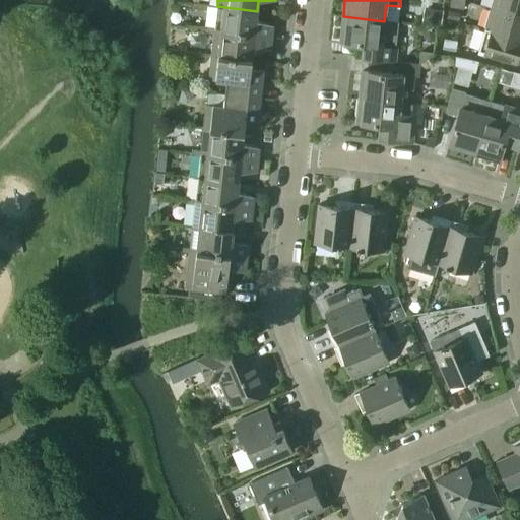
[(450,0),(450,7),(463,9),(464,0),(462,0),(450,0)]
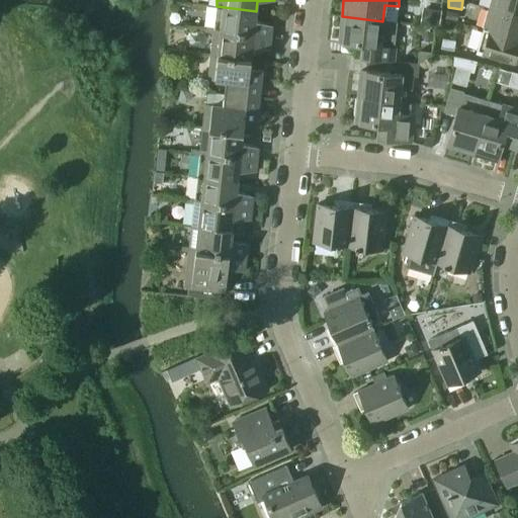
[(517,0),(491,0),(489,8),(517,16),(517,0)]
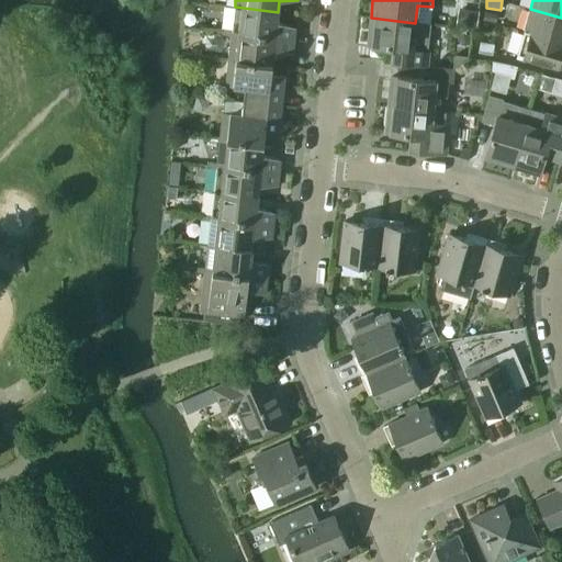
[(235,7),(232,31),(232,33),(293,40),(294,27),(277,22),(278,12),(235,7)]
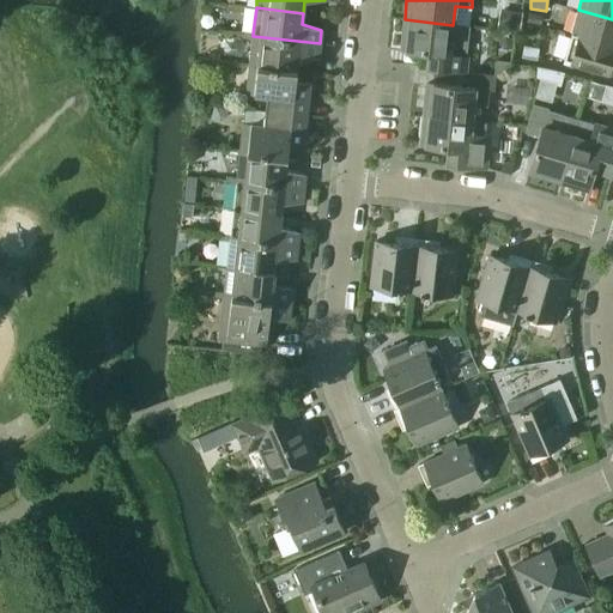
[(571,35),(612,47),(612,19),(578,10),(571,35)]
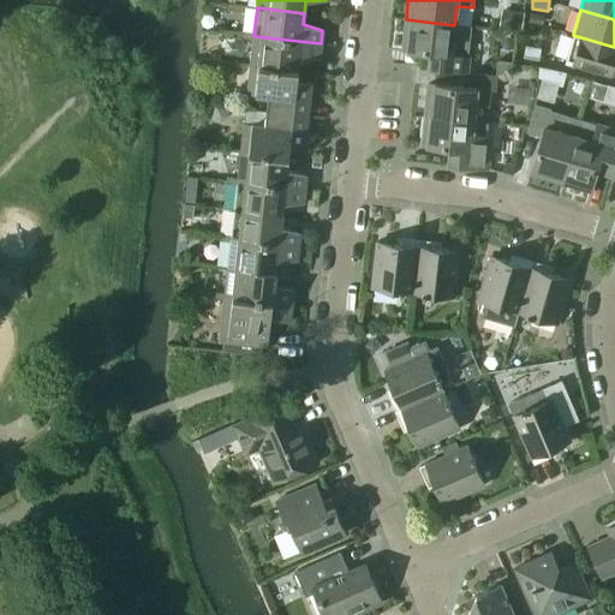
[(406,19),(402,51),(431,53),(429,69),(466,72),(471,27),(454,25),(406,19)]
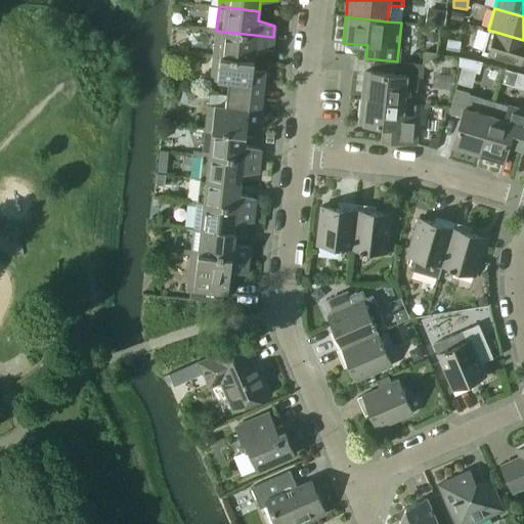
[(215,34),(213,55),(254,59),(255,50),(272,49),(273,37),(216,31),(216,29),(212,28),(211,33),(215,34)]
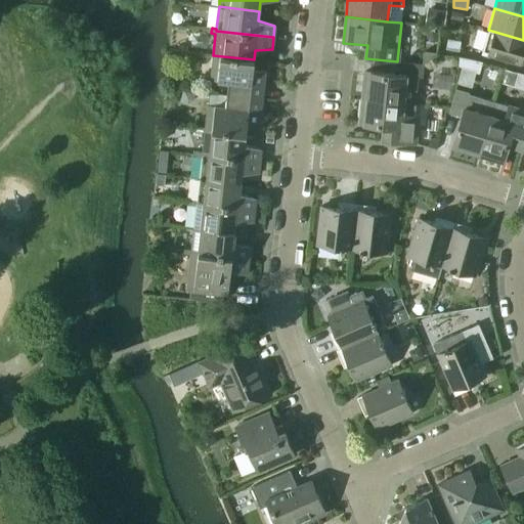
[(482,51),(520,62),(523,48),(523,40),(488,30),(482,51)]
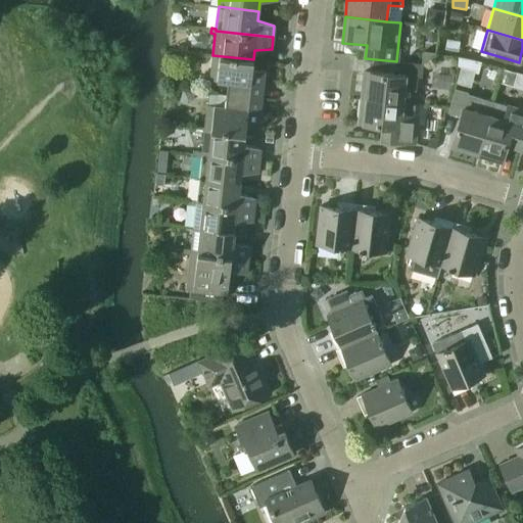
[(444,49),(458,51),(460,41),(446,39),(444,49)]
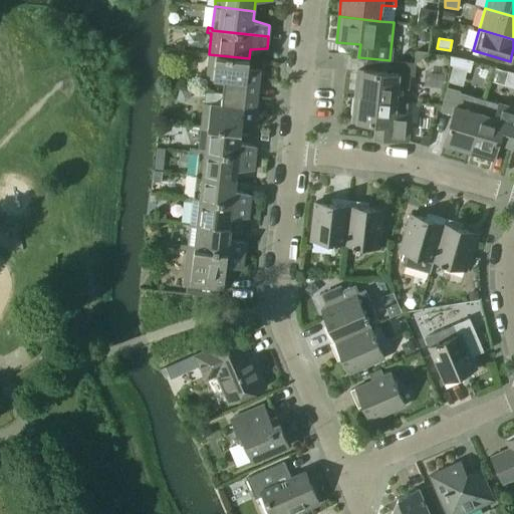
[(224,80),(222,93),(257,97),(260,69),(248,68),(249,58),(209,54),(206,79),(224,80)]
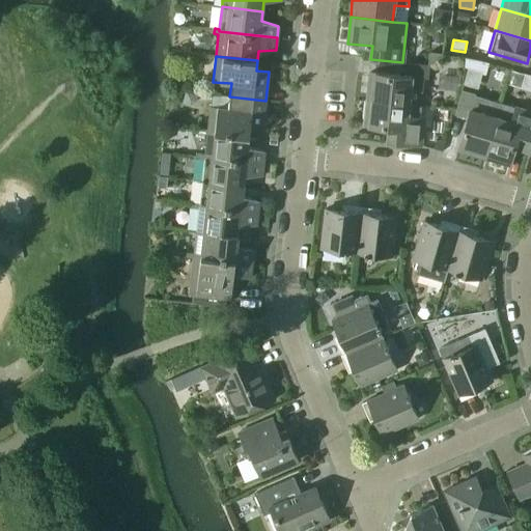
[(367,99),(420,105),(423,79),(427,80),(429,65),(403,62),(402,76),(370,73),(367,99)]
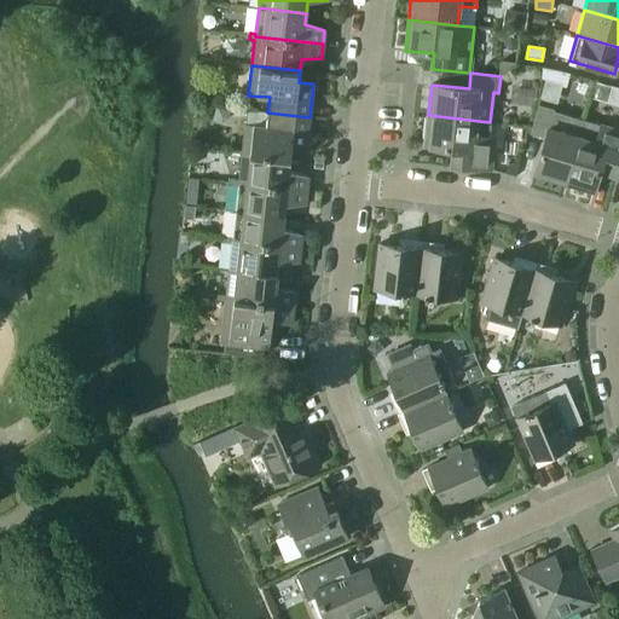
[(533,174),(563,184),(582,120),(553,111),(554,110),(538,105),(530,134),(544,138),(533,174)]
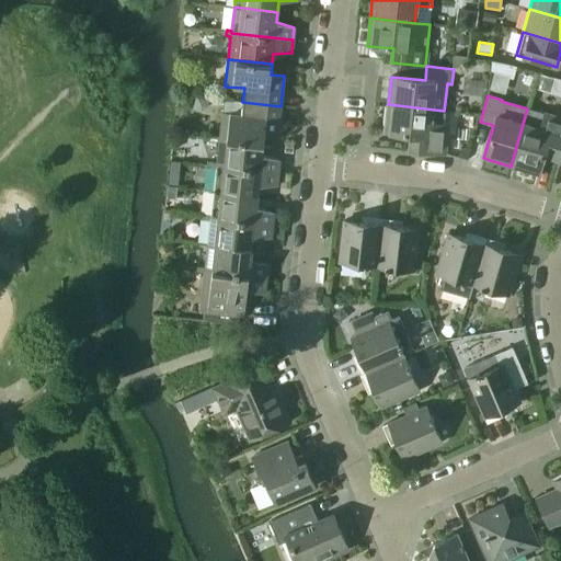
[(222,113),(219,139),(263,145),(264,134),(277,136),(281,106),(242,102),(241,115),(222,113)]
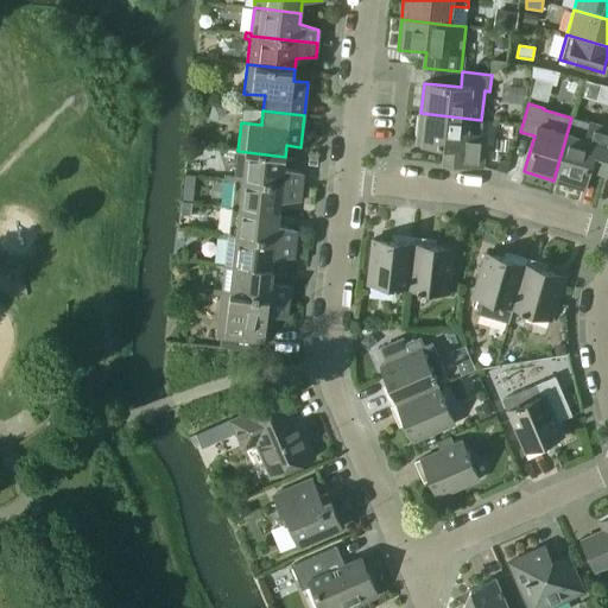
[(443,163),(481,166),(483,151),(479,150),(481,120),(420,113),(417,145),(445,147),(443,163)]
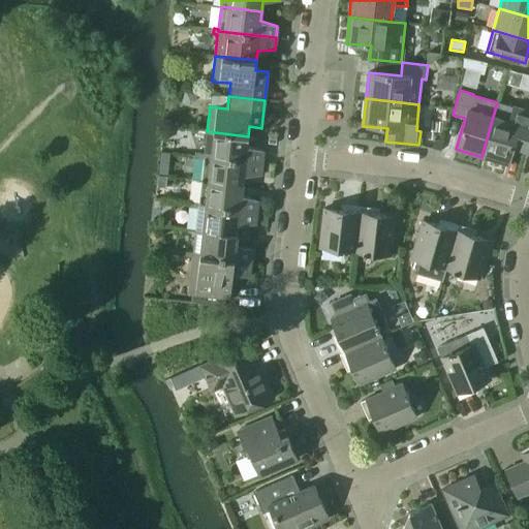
[(481,157),(507,164),(514,146),(526,149),(528,136),(528,112),(497,102),(481,157)]
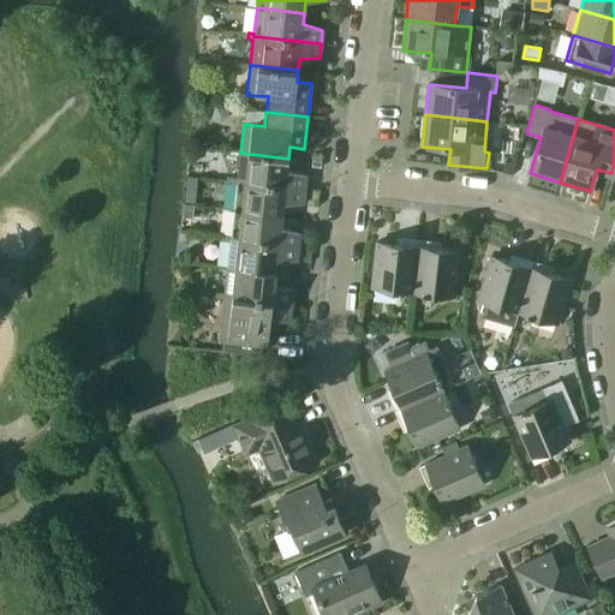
[(240,153),(238,179),(237,181),(305,190),(306,175),(287,169),(288,159),(240,153)]
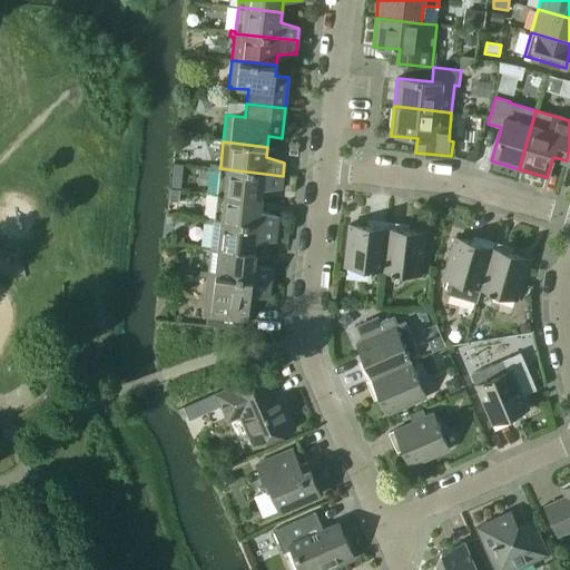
[(219,172),(217,195),(261,199),(262,189),(281,188),(283,176),(219,168),(220,166),(216,165),(215,170),(219,172)]
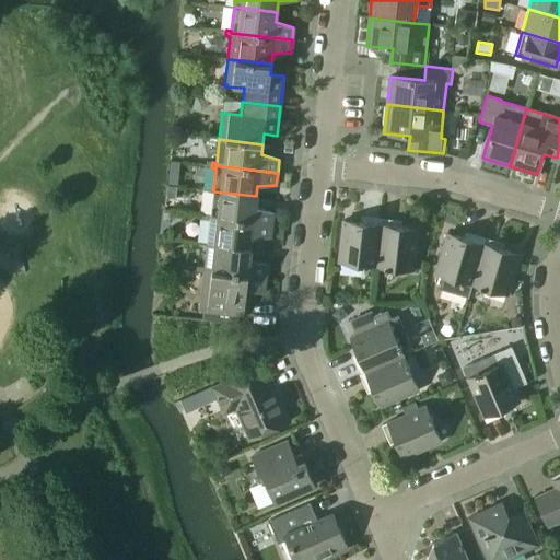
[(210,218),(271,224),(273,211),(255,207),(256,196),(213,191),(210,214),(210,218)]
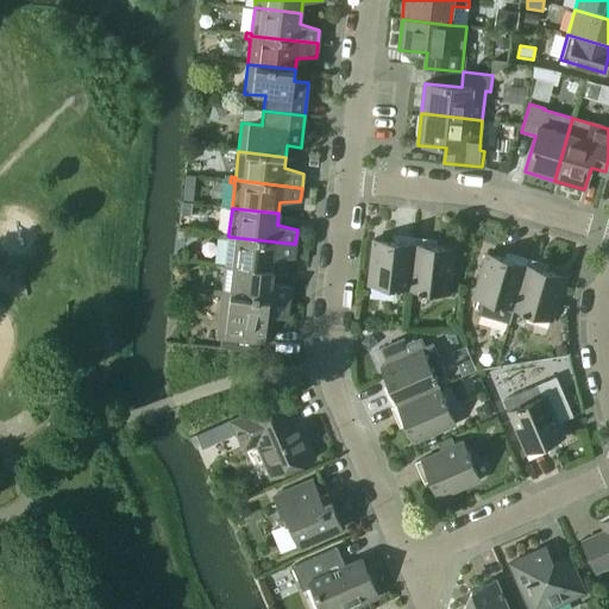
[(228,239),(225,265),(272,270),(274,259),(294,258),(295,244),(228,237),(228,233),(224,233),(224,239),(228,239)]
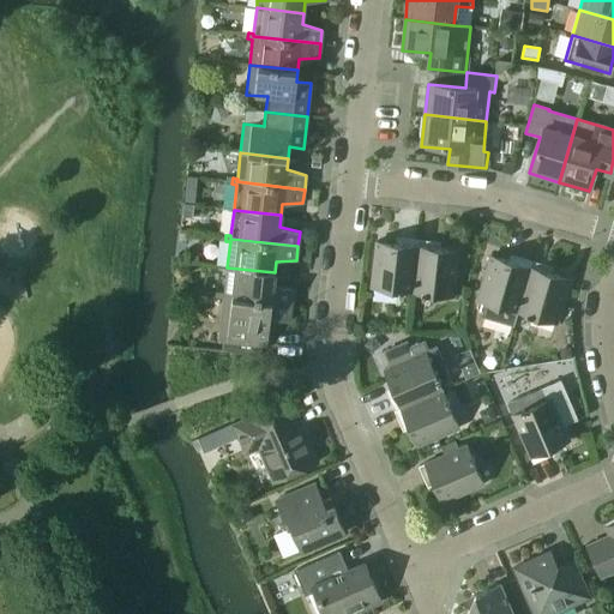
[(411,292),(417,240),(402,239),(401,245),(375,242),(371,288),(398,290),(398,293),(402,293),(402,292),(411,292)]
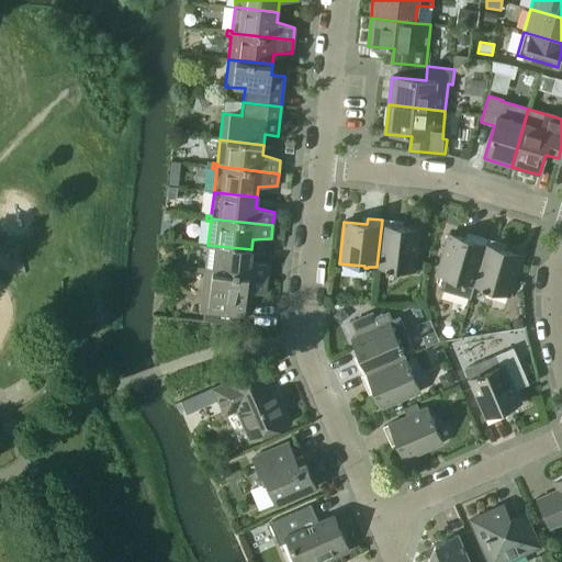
[(389,269),(415,271),(419,229),(395,227),(396,222),(382,220),(377,267),(385,268),(385,270),(389,270),(389,269)]
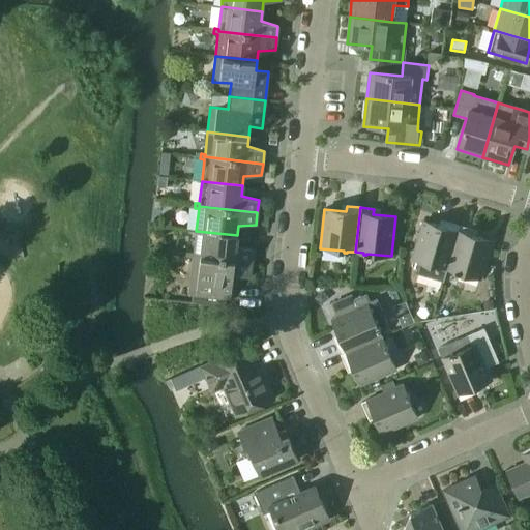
[(446,269),(459,226),(445,222),(444,227),(422,221),(412,259),(419,261),(416,273),(443,281),(446,269)]
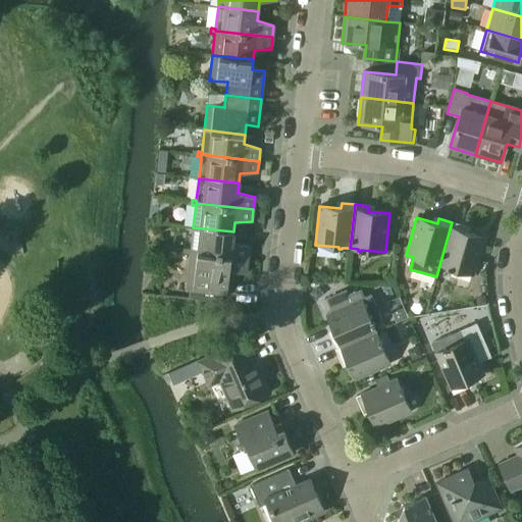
[(450,268),(473,274),(484,238),(463,231),(464,226),(452,222),(439,265),(447,267),(447,269),(450,269),(450,268)]
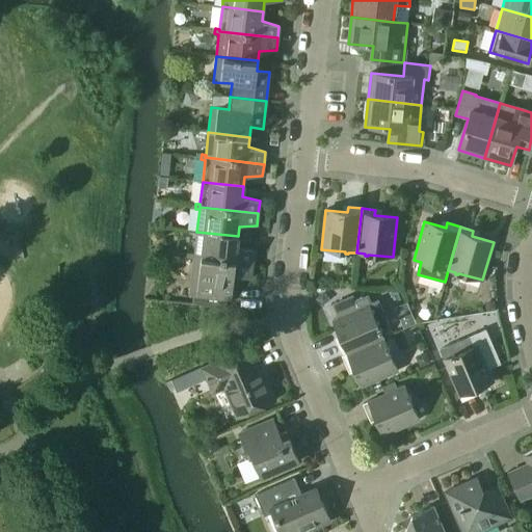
[(194,257),(253,263),(254,250),(237,246),(238,236),(196,232),(194,254),(194,257)]
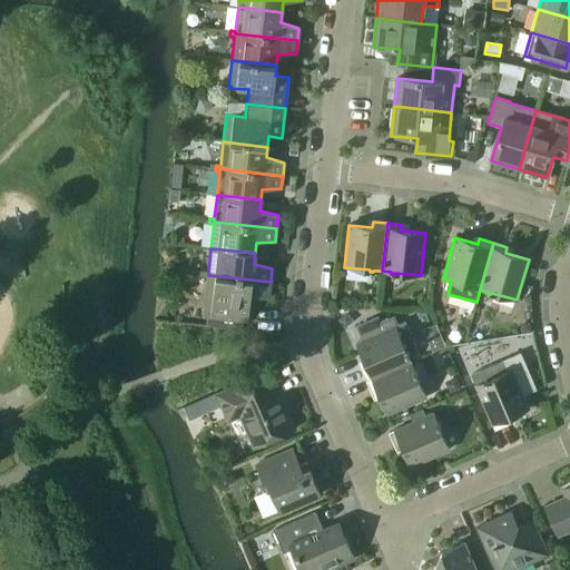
[(243,321),(247,321),(251,295),(268,297),(271,282),(208,275),(208,272),(204,272),(203,276),(207,277),(203,316),(207,316),(243,321)]
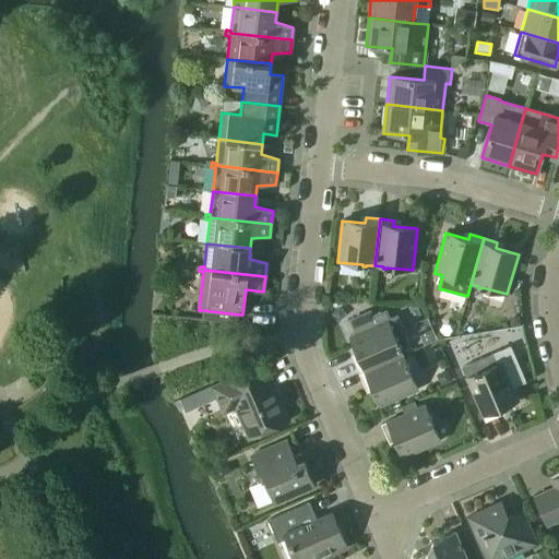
[(203,310),(202,320),(237,323),(238,314),(203,310)]
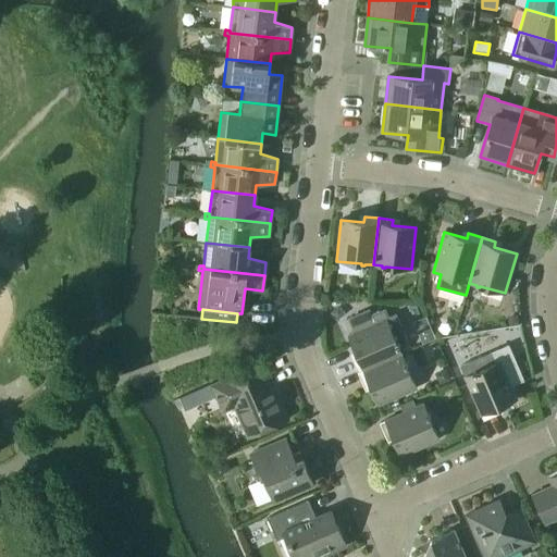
[(355,333),(348,336),(357,357),(353,359),(358,372),(400,354),(397,346),(407,342),(396,314),(386,319),(382,311),(370,317),(368,311),(348,319),(355,333)]
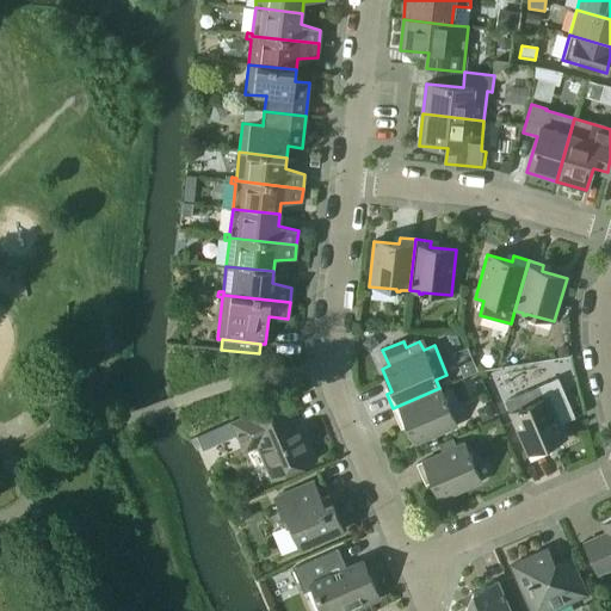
[(504,401),(530,461),(544,454),(542,449),(566,438),(560,424),(574,418),(557,378),(504,401)]
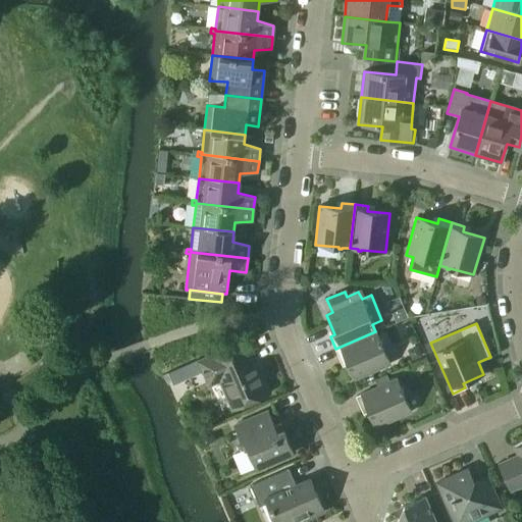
[(346,359),(354,379),(389,364),(380,342),(381,341),(380,338),(379,338),(375,331),(335,349),(341,361),(346,359)]
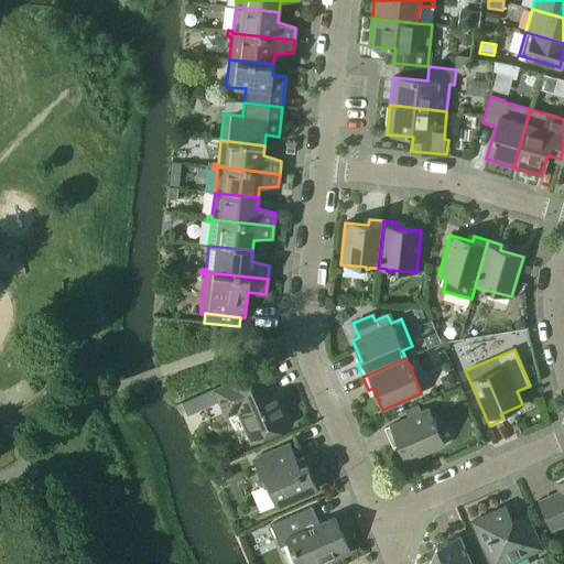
[(238,410),(251,441),(290,424),(280,402),(275,404),(261,371),(215,391),(226,415),(238,410)]
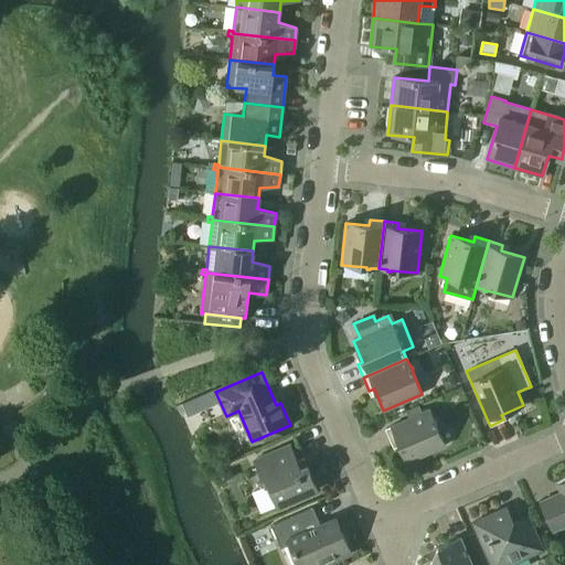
[(408,418),(385,428),(387,434),(388,436),(391,443),(396,440),(405,462),(445,446),(434,422),(436,420),(435,417),(433,418),(429,409),(422,413),(418,405),(405,411),(408,418)]
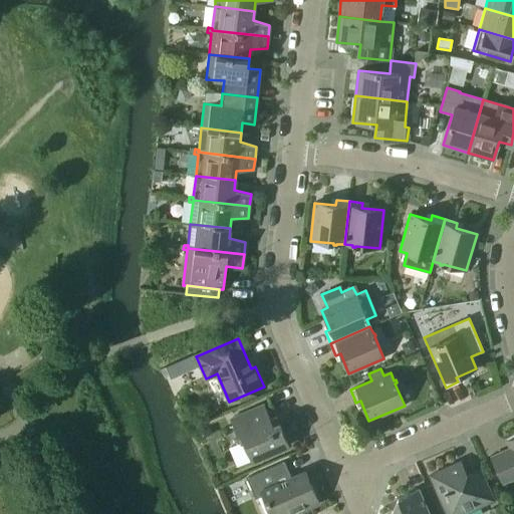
[(243,441),(252,462),(288,446),(278,423),(272,426),(263,405),(231,419),(241,442),(243,441)]
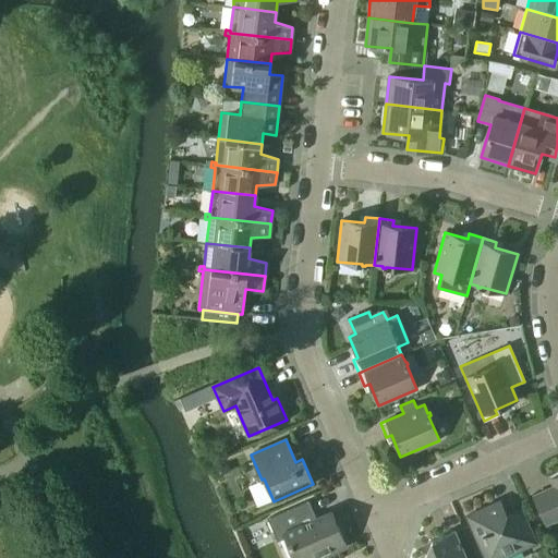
[(533,497),(545,523),(557,517),(557,475),(552,478),(555,487),(533,497)]
